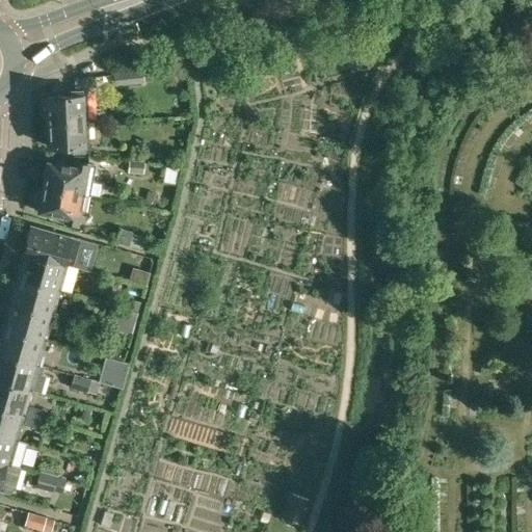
[(143,82),(142,69),(113,72),(115,84),(143,82)]
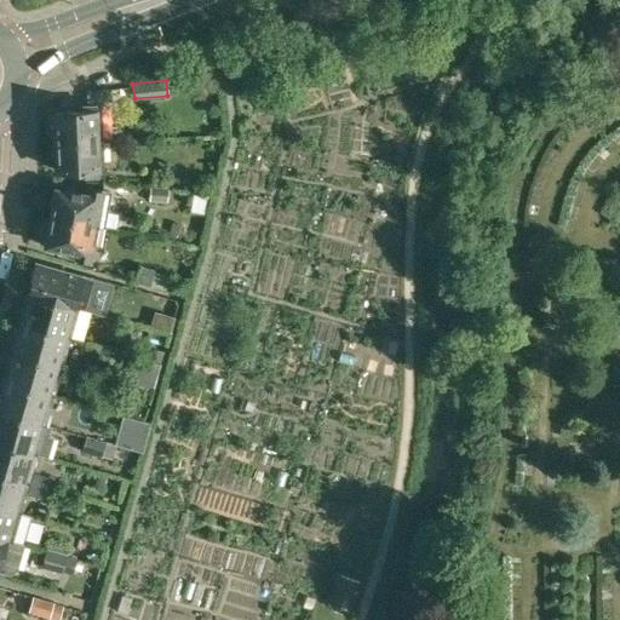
[(53,109),(55,141),(102,138),(101,103),(101,98),(110,98),(109,87),(87,90),(87,103),(82,104),(82,108),(53,109)]
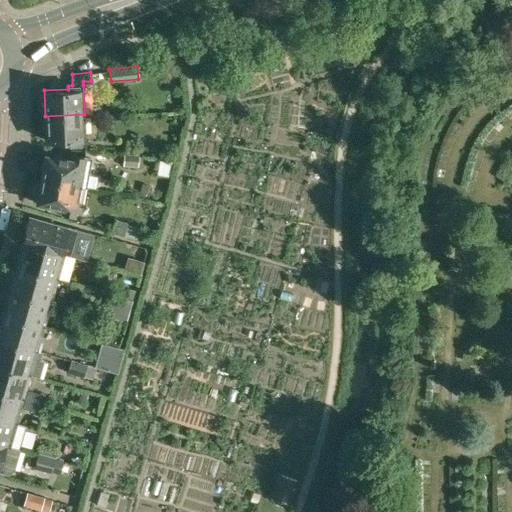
[(84,114),(45,116),(46,141),(70,140),(70,144),(86,144),(84,114)]
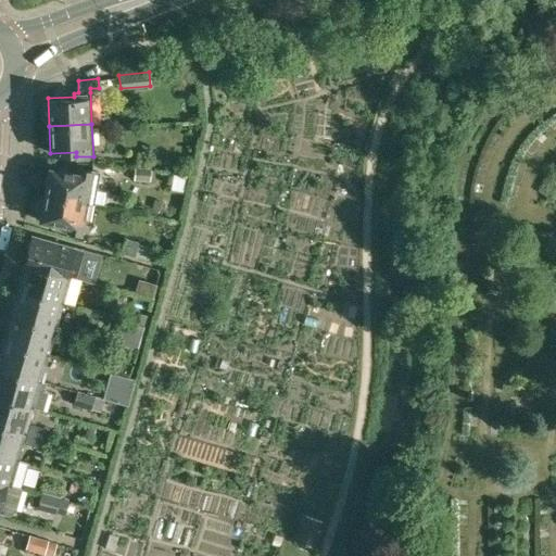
[(50,166),(45,193),(86,201),(93,168),(79,165),(78,172),(50,166)]
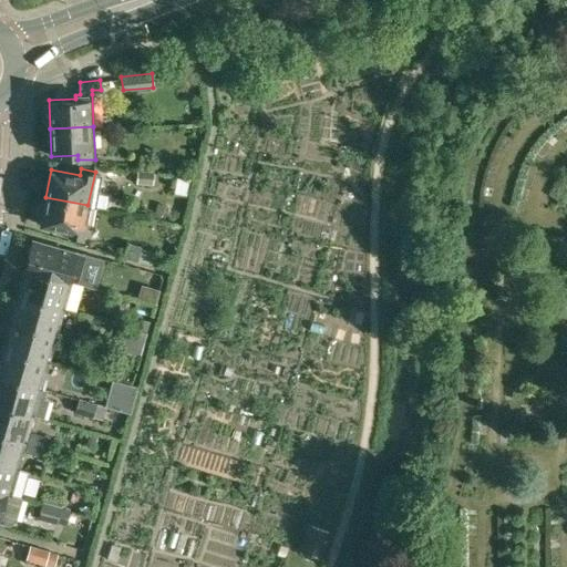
[(152,172),(136,171),(135,183),(151,184),(152,172)]
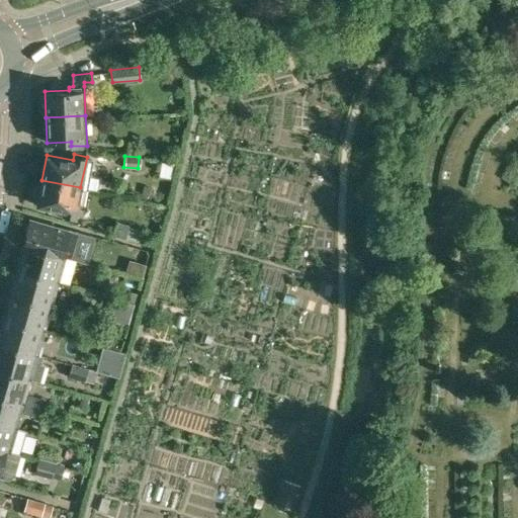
[(80,187),(41,180),(36,206),(63,211),(62,214),(74,218),(80,187)]
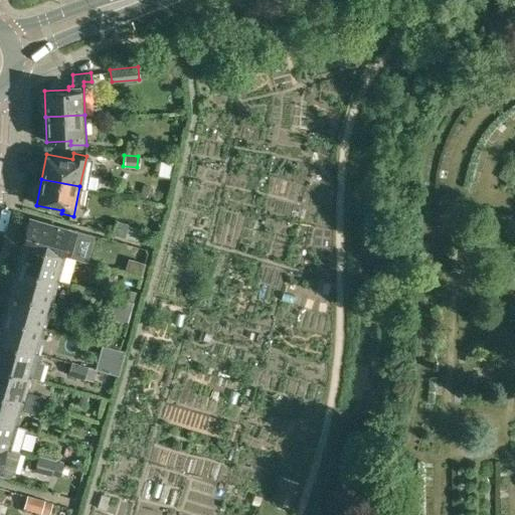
[(30,217),(22,242),(80,260),(82,250),(63,244),(67,228),(30,217)]
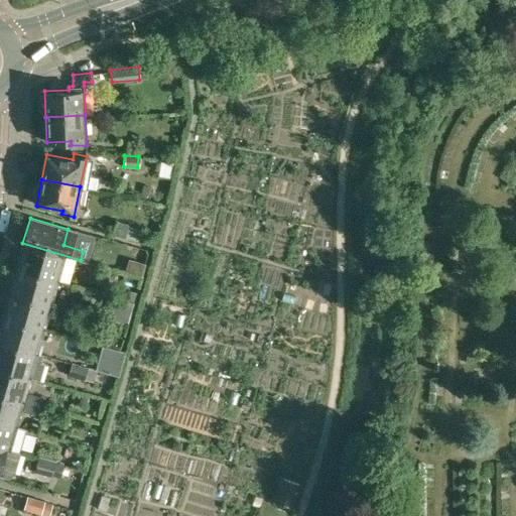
[(125,238),(125,237),(137,241),(141,228),(128,225),(128,224),(116,220),(113,234),(125,238)]
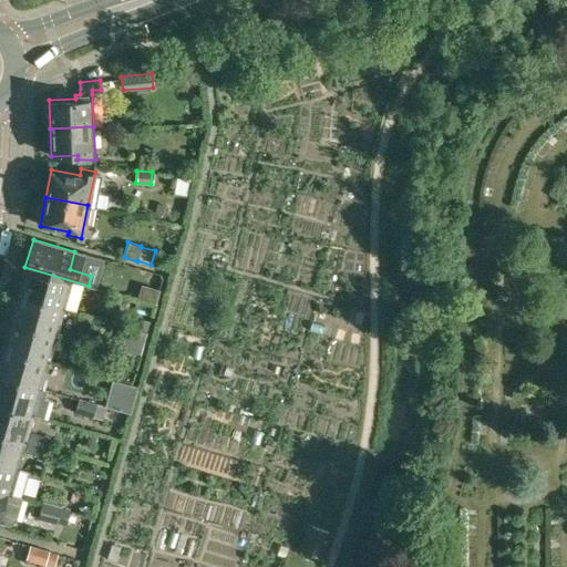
[(24,267),(18,294),(59,306),(66,281),(89,287),(89,286),(24,267)]
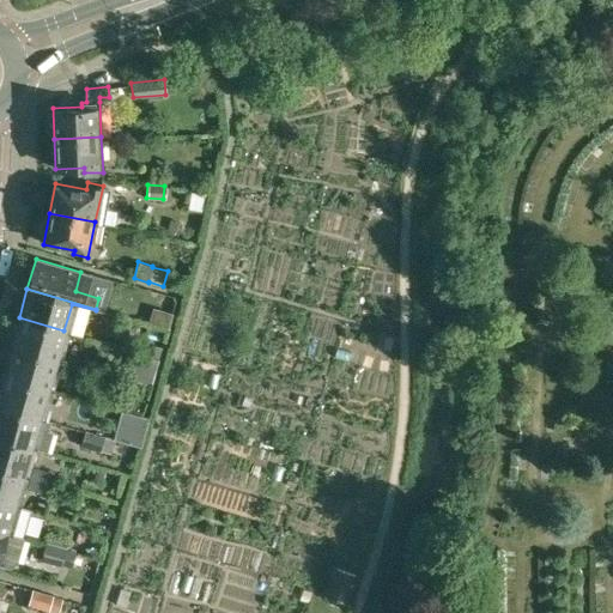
[(168,329),(173,314),(152,308),(147,323),(168,329)]
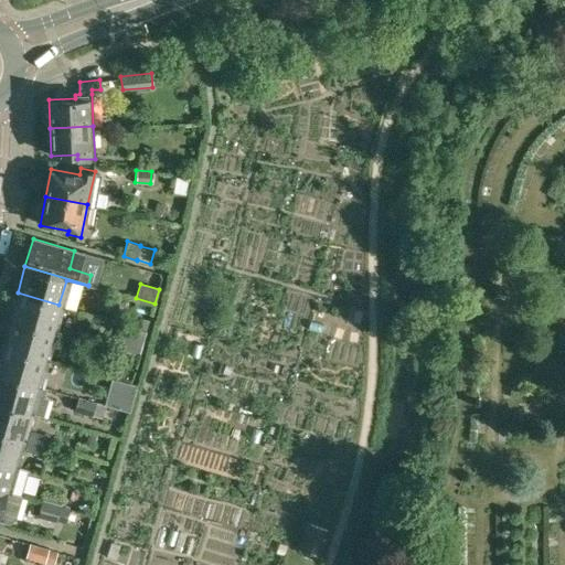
[(81,288),(75,313),(84,316),(89,290),(81,288)]
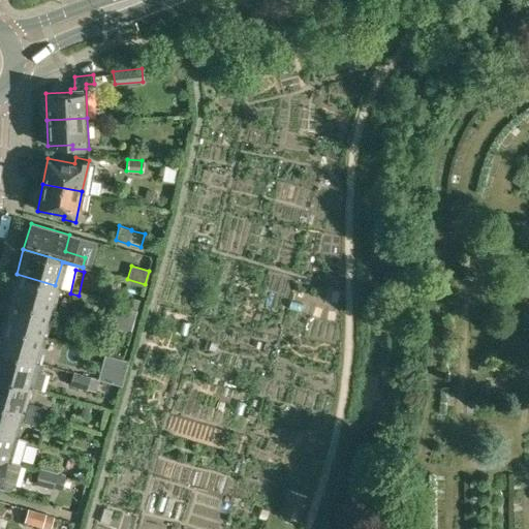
[(17,274),(9,299),(48,310),(67,316),(68,313),(49,308),(55,285),(17,274)]
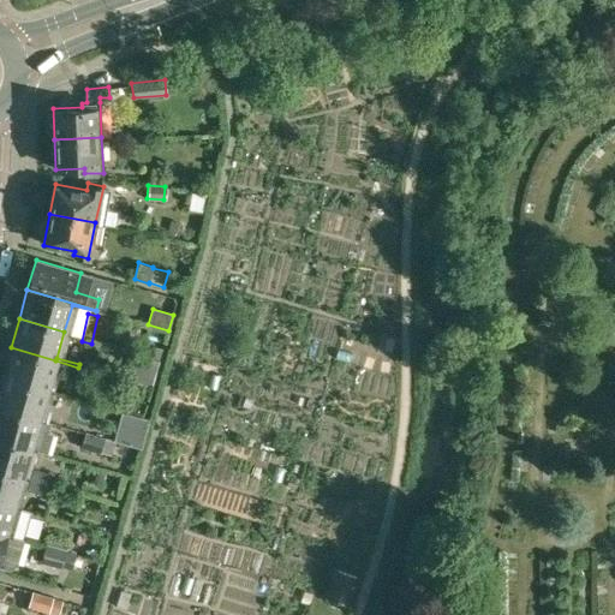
[(144,344),(142,353),(160,359),(163,347),(144,344)]
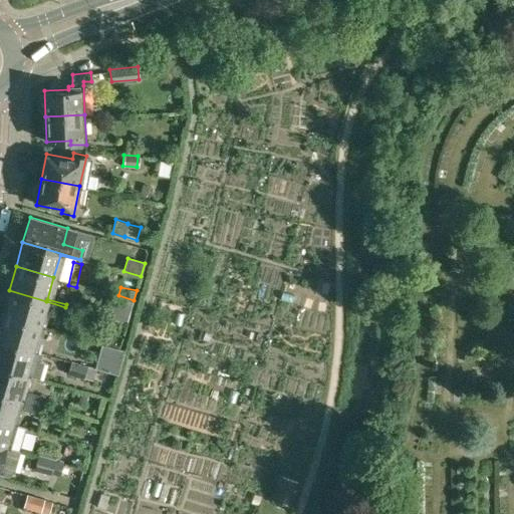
[(2,314),(39,325),(46,301),(9,290),(2,314)]
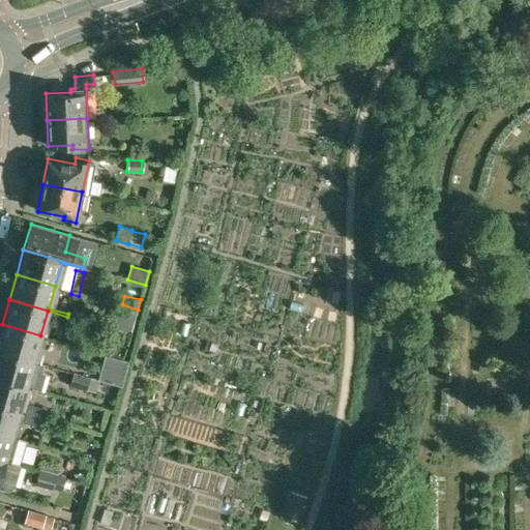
[(117,303),(110,328),(130,335),(138,310),(122,304),(117,303)]
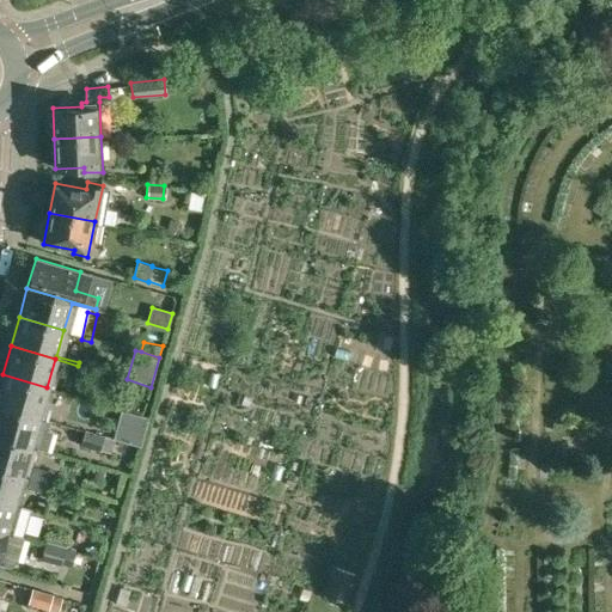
[(75,377),(78,367),(66,363),(63,373),(75,377)]
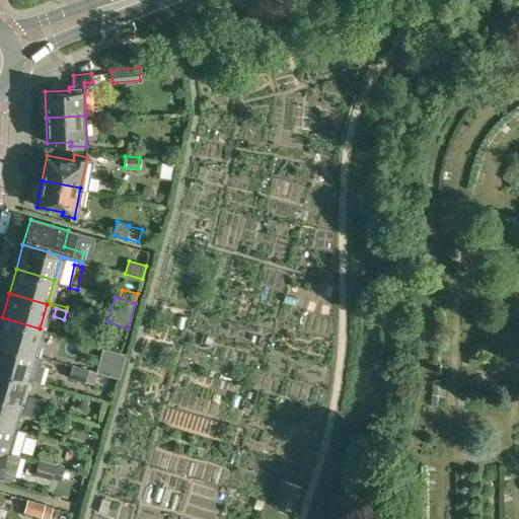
[(0,344),(32,353),(40,328),(2,317),(0,322),(0,344)]
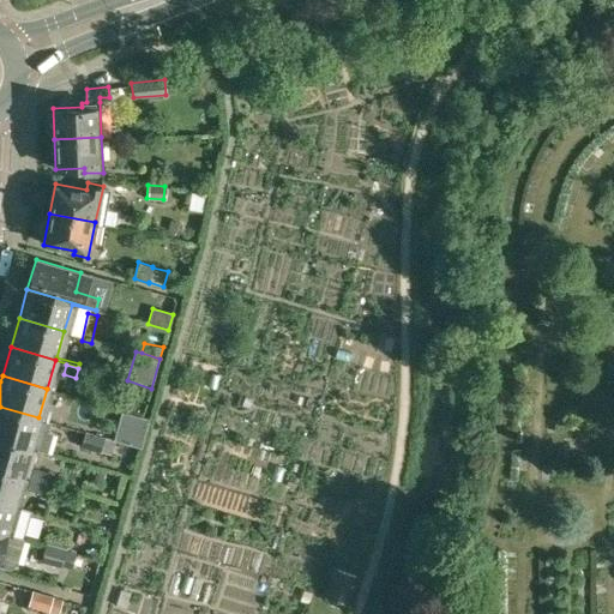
[(0,407),(0,438),(30,446),(30,447),(48,452),(54,433),(48,431),(50,422),(62,426),(62,425),(0,407)]
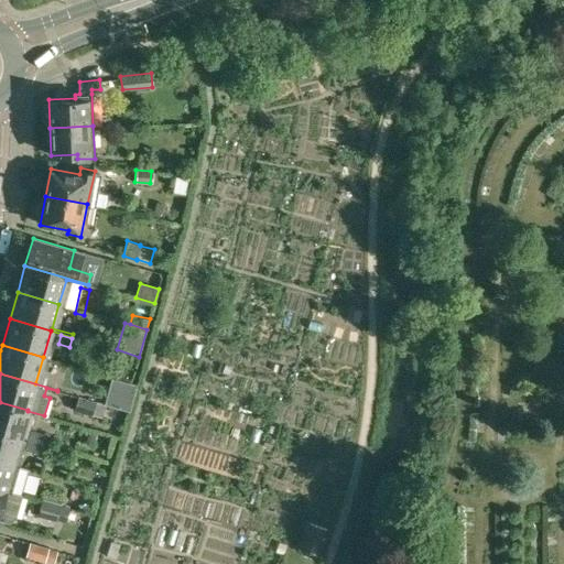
[(78,396),(74,411),(93,416),(94,415),(102,418),(106,405),(96,402),(97,401),(78,396)]
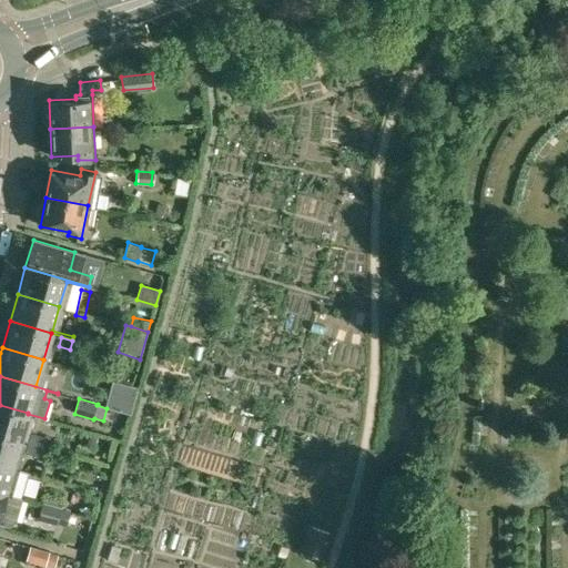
[(0,405),(0,434),(26,442),(28,443),(31,432),(23,430),(28,414),(28,413),(0,405)]
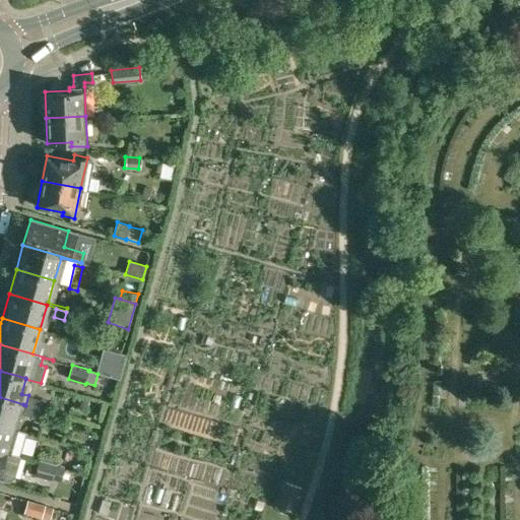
[(39,408),(42,399),(28,395),(25,405),(39,408)]
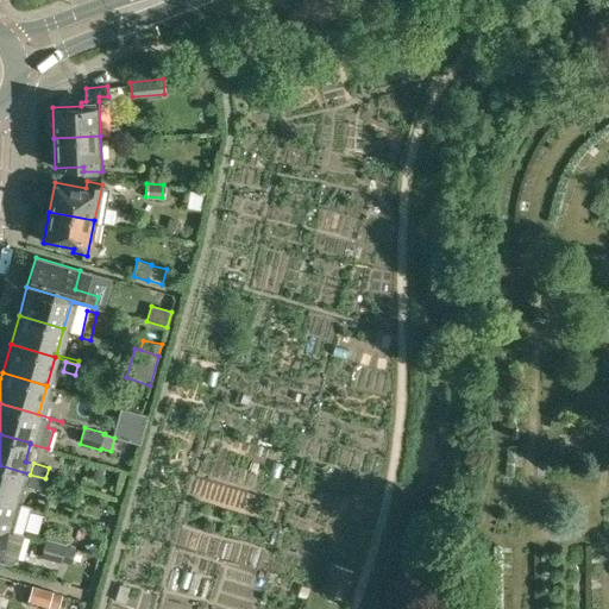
[(0,465),(0,496),(14,501),(19,483),(24,484),(27,473),(0,465)]
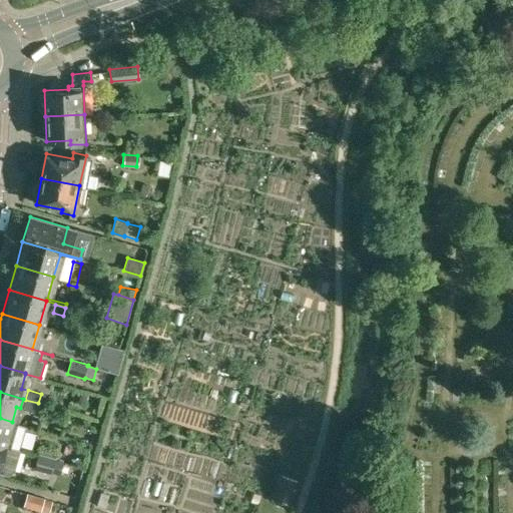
[(42,404),(38,403),(25,400),(22,409),(40,414),(42,404)]
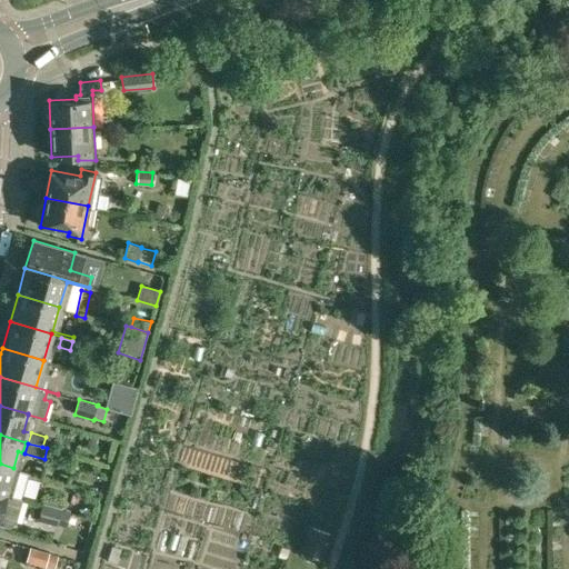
[(0,463),(0,492),(6,495),(13,468),(0,463)]
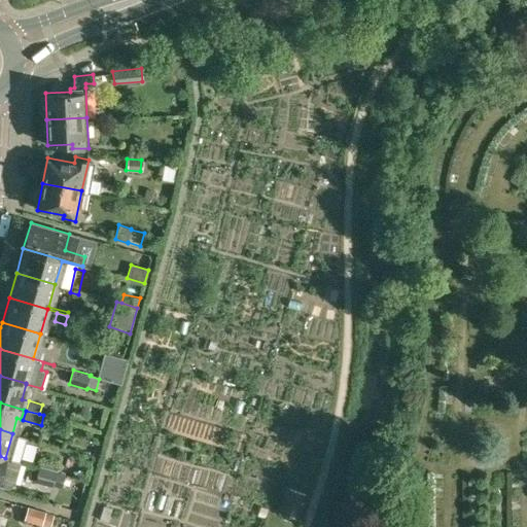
[(21,462),(5,458),(0,456),(0,484),(9,487),(11,486),(15,483),(21,462)]
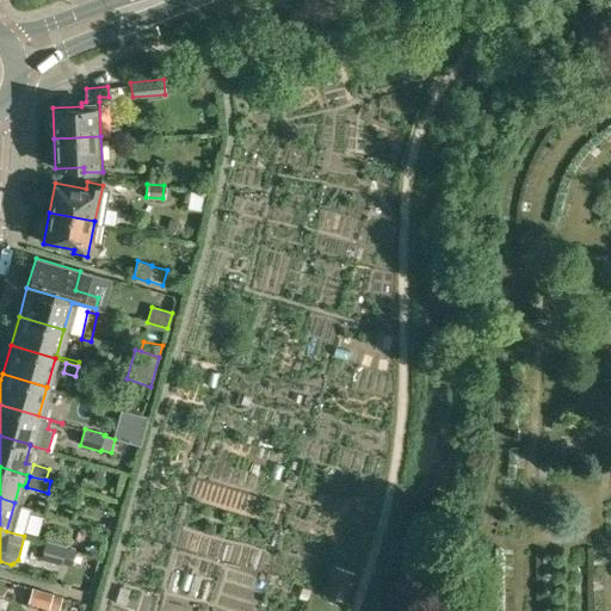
[(48,532),(44,542),(75,551),(76,549),(65,545),(67,538),(48,532)]
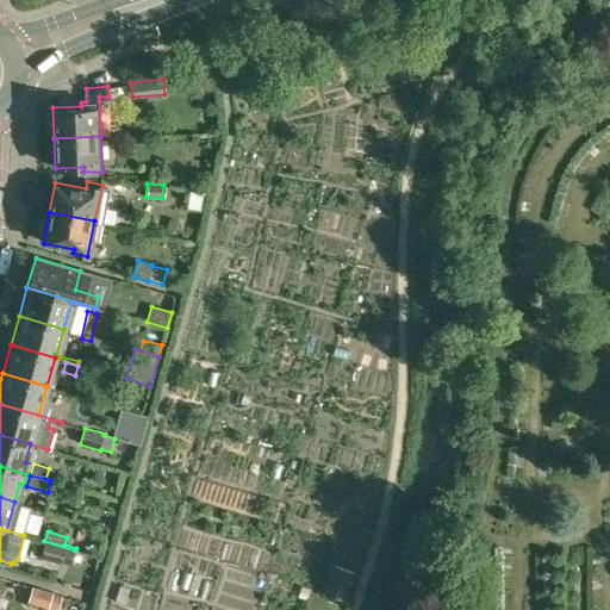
[(44,541),(39,558),(61,564),(62,561),(72,565),(75,551),(44,541)]
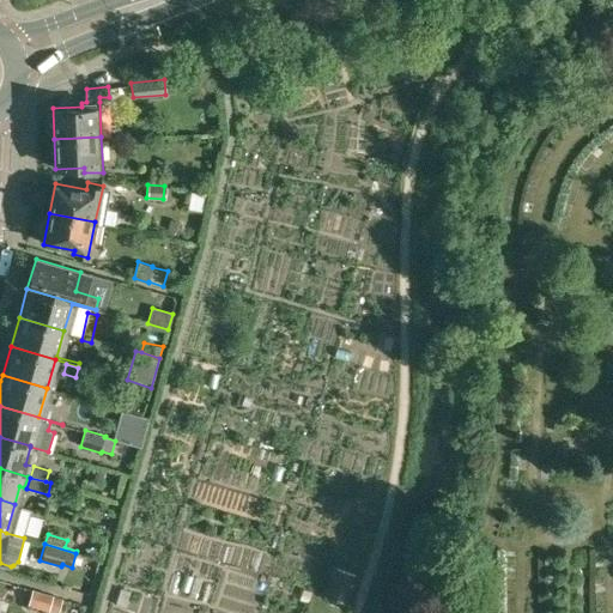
[(356,575),(335,568),(326,596),(346,604),(356,575)]
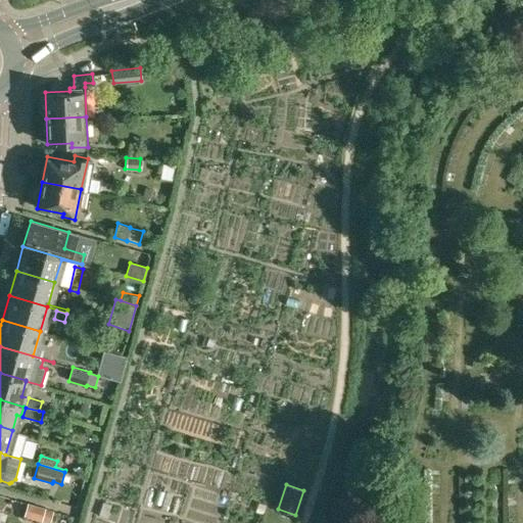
[(0,522),(0,509),(1,510),(7,503),(9,497),(0,494),(0,522)]
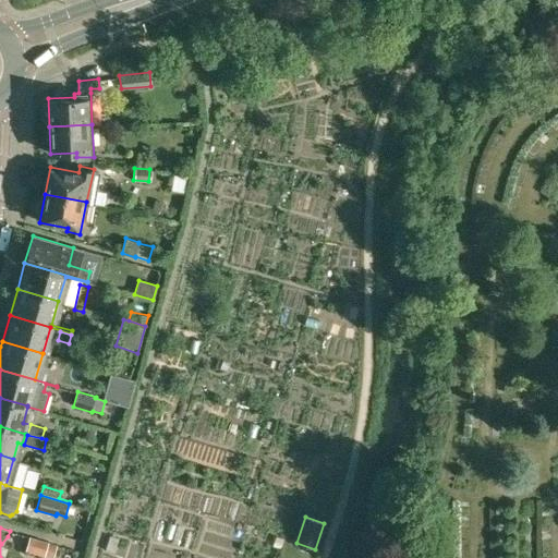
[(25,550),(45,556),(53,557),(57,544),(48,542),(29,536),(25,550)]
